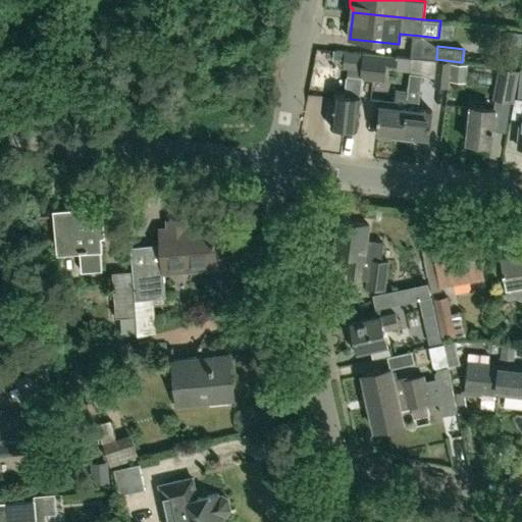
[(372,80),(375,53),(334,49),(333,58),(344,59),(343,67),(350,68),(347,96),(335,94),(331,127),(358,131),(364,79),(372,80)]
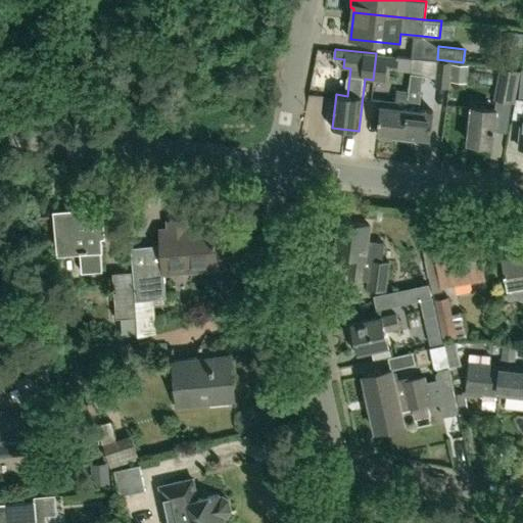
[(376,53),(373,80),(384,81),(386,66),(398,67),(399,56),(376,53)]
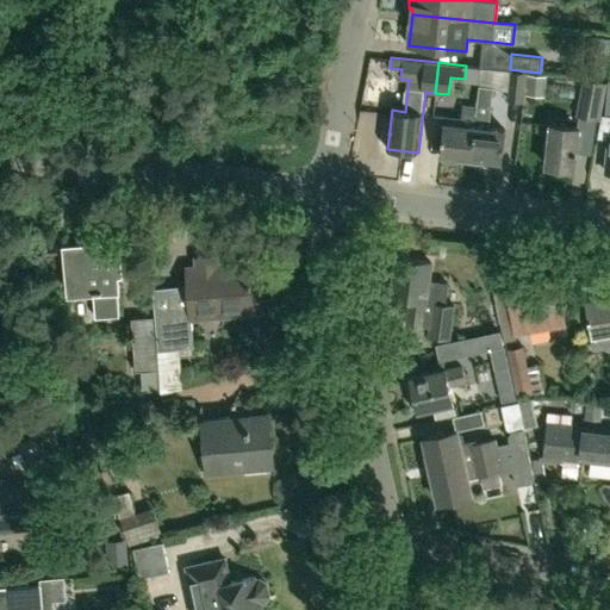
[(523,103),(524,95),(526,73),(509,70),(506,100),(523,103)]
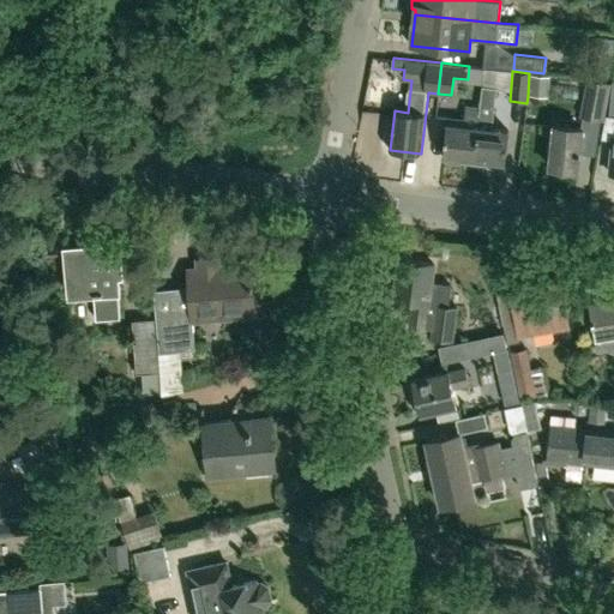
[(603,121),(611,84),(588,78),(579,116),(603,121)]
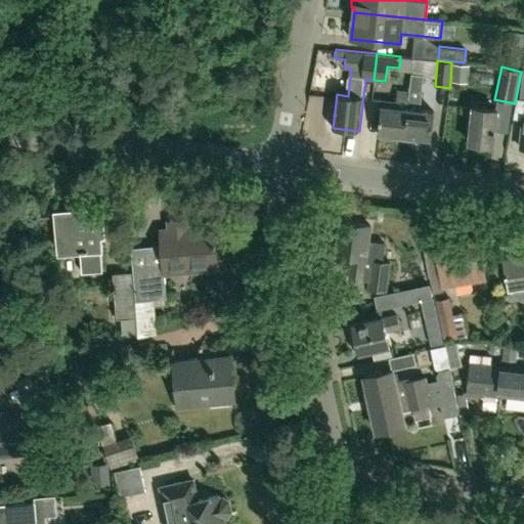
[(409,91),(403,135),(415,136),(415,138),(417,141),(427,142),(430,140),(430,137),(431,138),(434,111),(421,110),(424,74),(410,73),(409,91)]
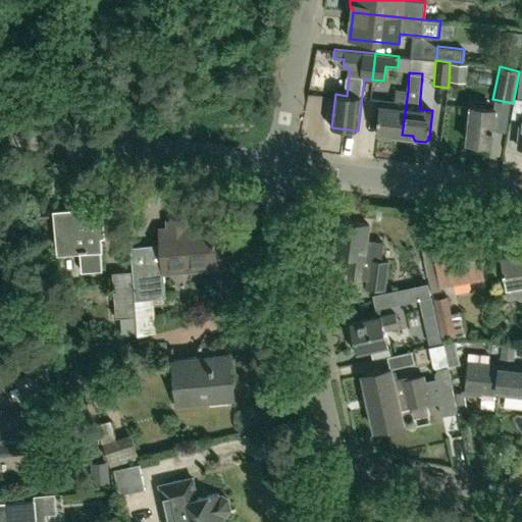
[(402,135),(408,91),(395,90),(394,101),(380,100),(380,104),(377,132),(378,132),(377,135),(379,137),(390,138),(393,136),(393,133),(402,135)]
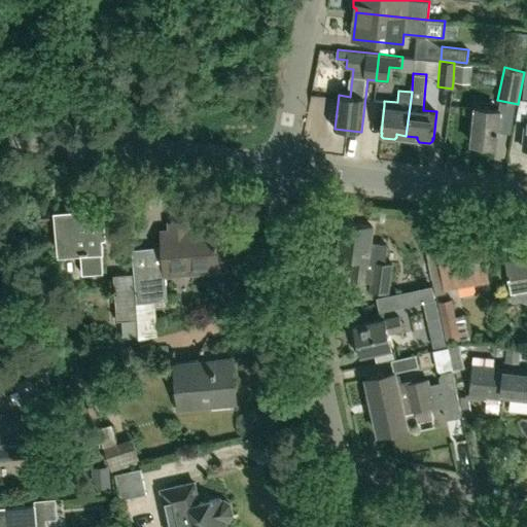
[(497,146),(500,110),(477,108),(472,144),(497,146)]
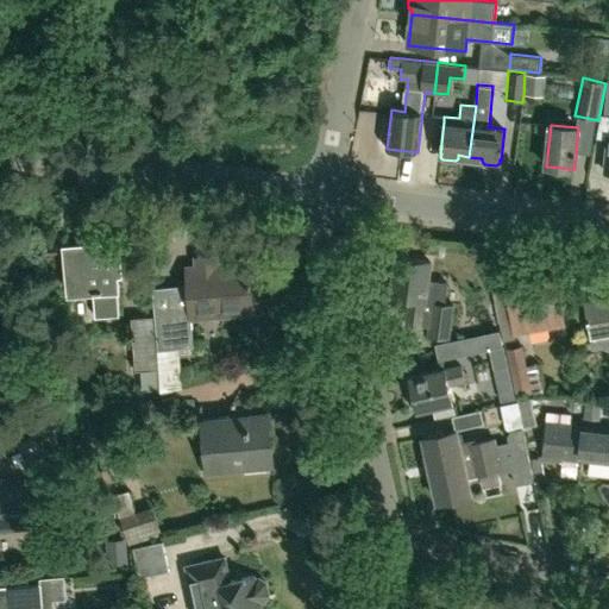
[(120,314),(115,243),(100,244),(100,249),(67,251),(70,293),(94,290),(96,316),(120,314)]
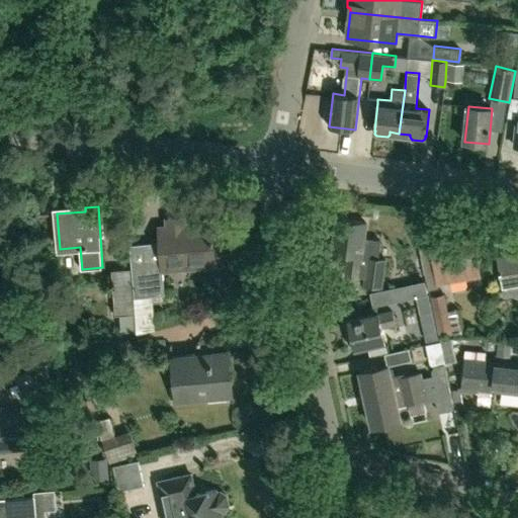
[(382,287),(386,259),(378,258),(381,240),(363,238),(366,221),(339,218),(335,253),(350,255),(347,274),(367,277),(366,285),(382,287)]
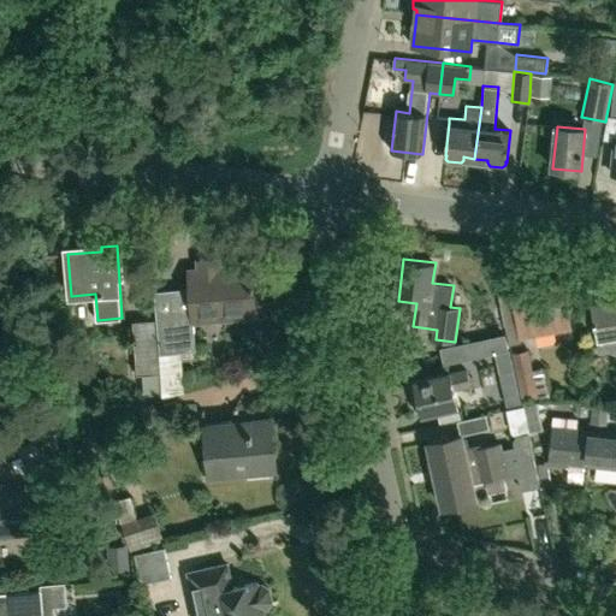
[(217,268),(217,262),(205,264),(205,270),(190,271),(195,317),(213,315),(218,319),(261,315),(270,312),(273,304),(272,296),(267,290),(259,288),(255,288),(253,265),(217,268)]
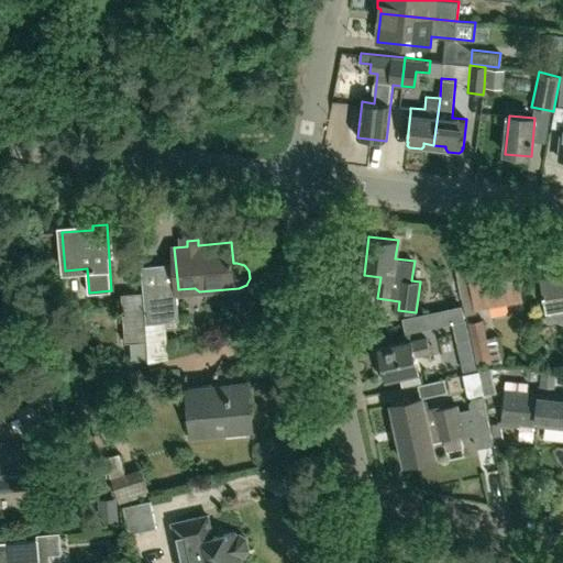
[(515,258),(470,266),(477,309),(522,301),(515,258)]
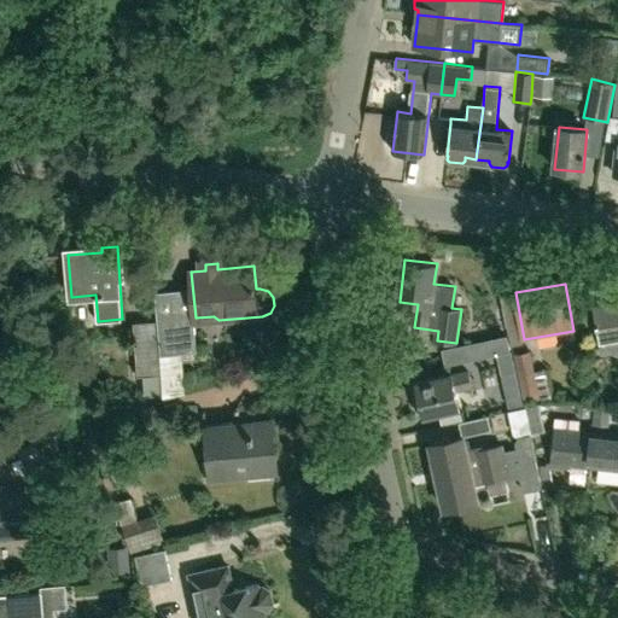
[(617,301),(594,305),(602,354),(617,350),(617,301)]
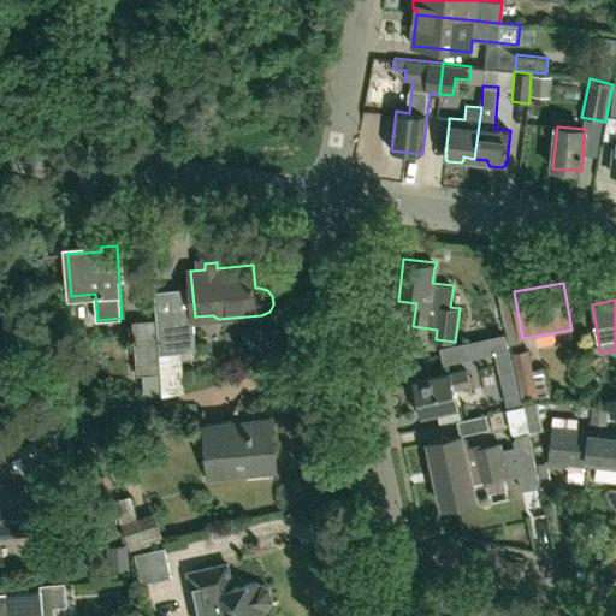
[(163,373),(164,394),(184,389),(183,351),(194,350),(189,312),(159,314),(163,354),(161,354),(163,373)]
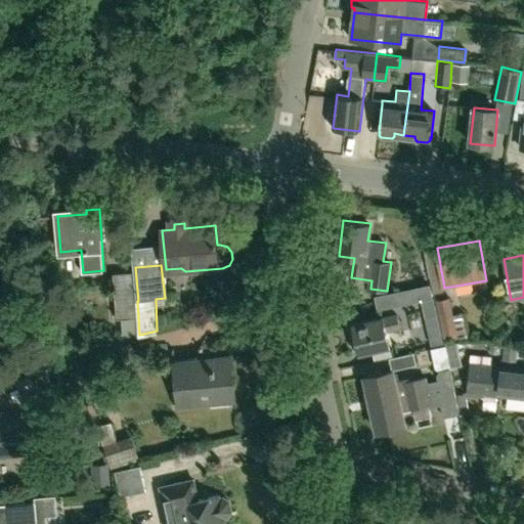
[(136,291),(134,276),(116,278),(118,318),(138,317),(137,301),(136,301),(136,291)]
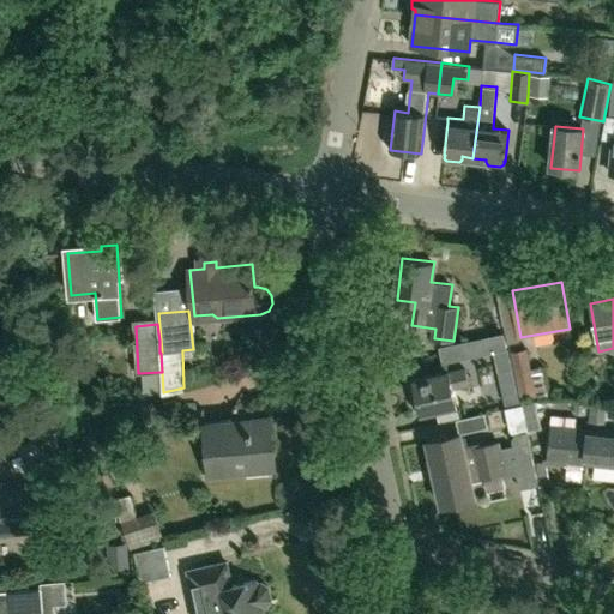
[(464,357),(486,353),(482,338),(461,342),(464,357)]
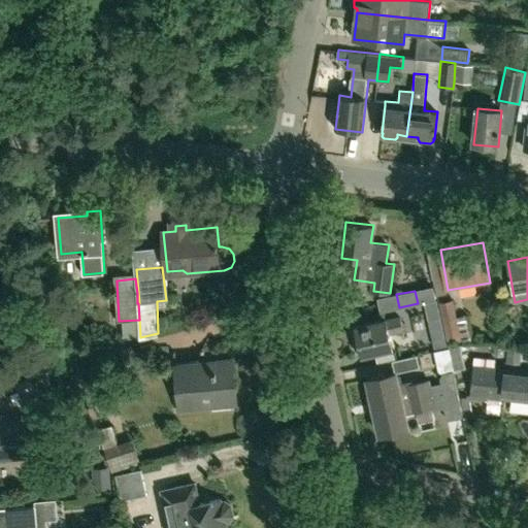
[(424,303),(427,315),(440,312),(440,311),(438,303),(438,300),(424,303)]
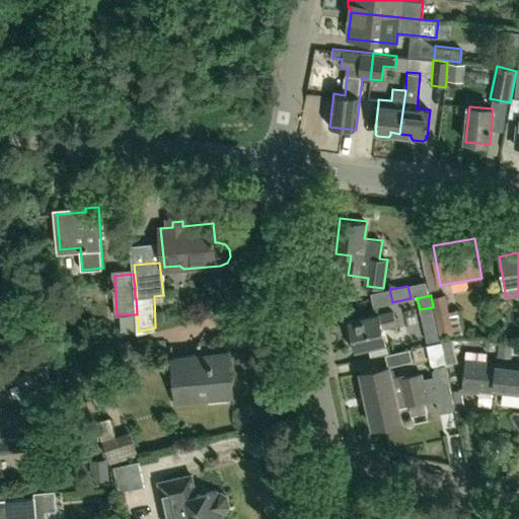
[(433,307),(439,338),(453,335),(453,337),(462,335),(457,311),(449,314),(445,295),(434,297),(434,298),(431,298),(433,306),(433,307)]
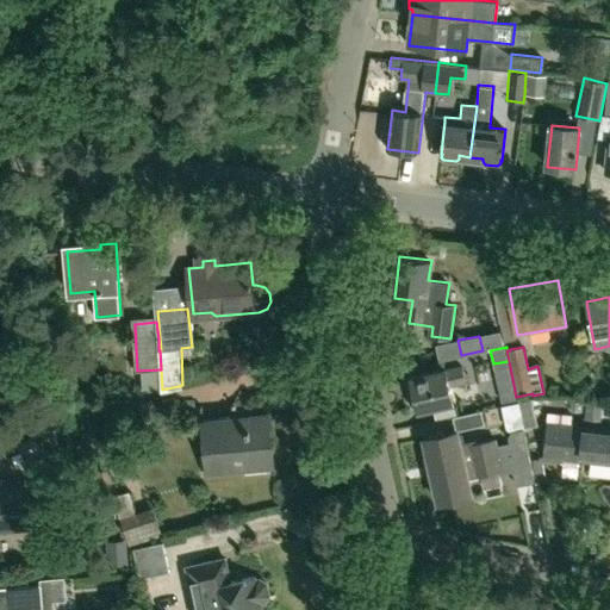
[(453,400),(449,385),(466,381),(462,367),(448,371),(448,367),(411,377),(414,390),(408,393),(411,406),(418,406),(418,409),(435,405),(453,400)]
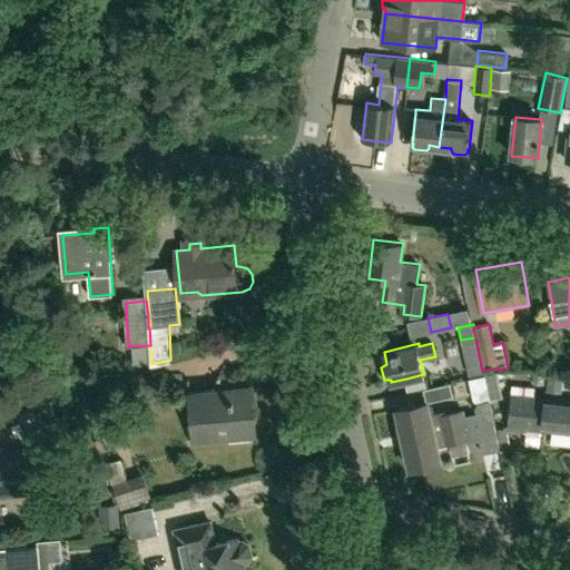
[(491,400),(502,396),(497,374),(485,376),(491,400)]
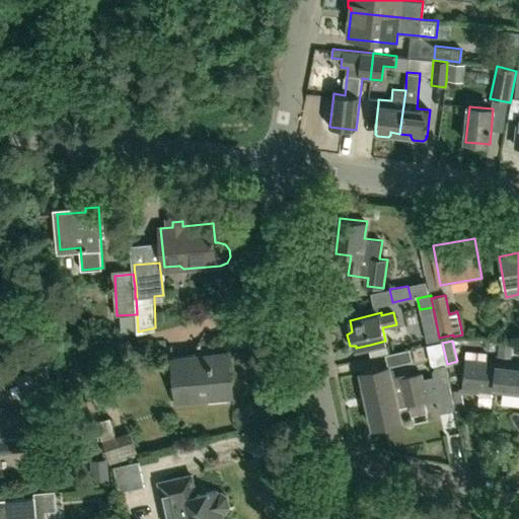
[(494,390),(497,362),(485,361),(486,353),(464,351),(464,357),(466,359),(462,389),(480,391),(480,388),(494,390)]
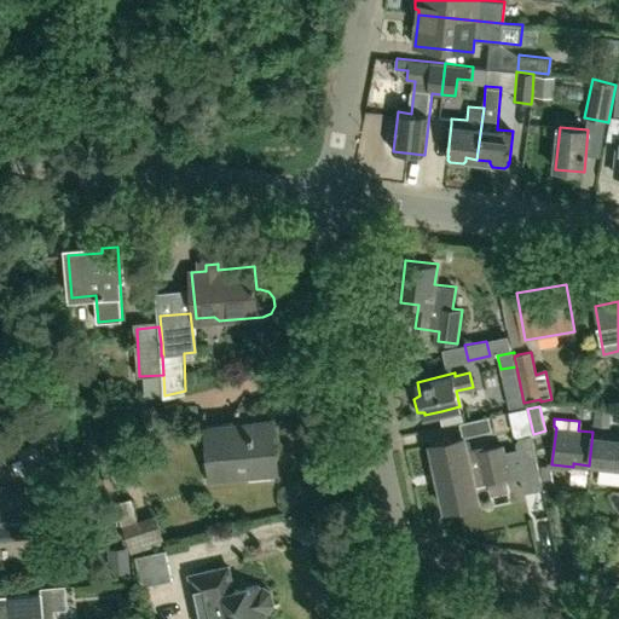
[(210,479),(278,473),(273,420),(206,426),(210,479)]
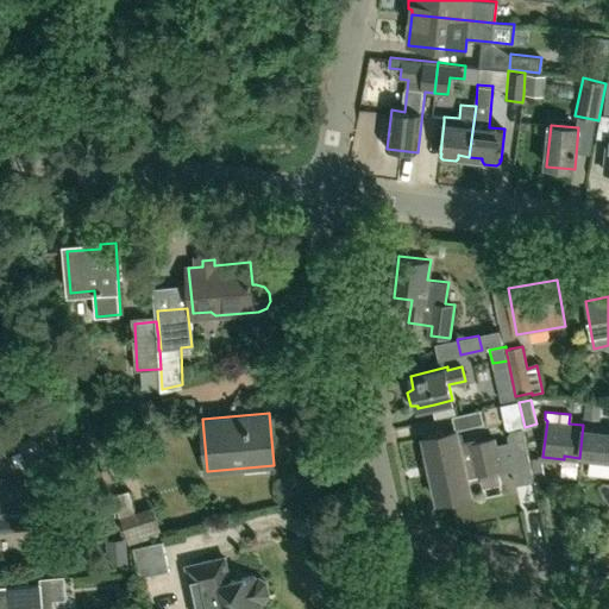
[(608,425),(597,425),(597,427),(583,425),(579,458),(608,460),(608,425)]
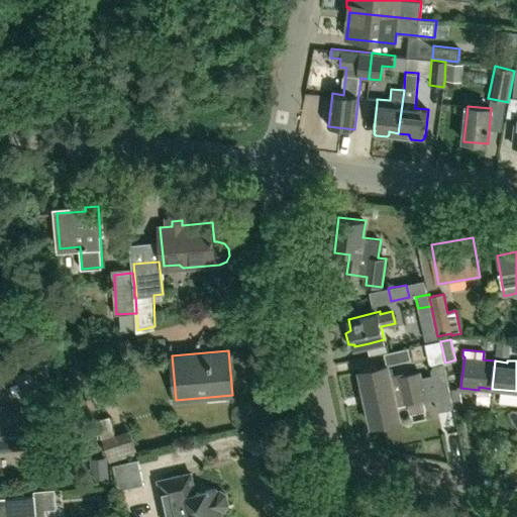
[(367,399),(447,380),(443,364),(434,366),(431,370),(432,376),(421,378),(420,372),(404,376),(403,374),(390,377),(388,365),(359,371),(367,399)]
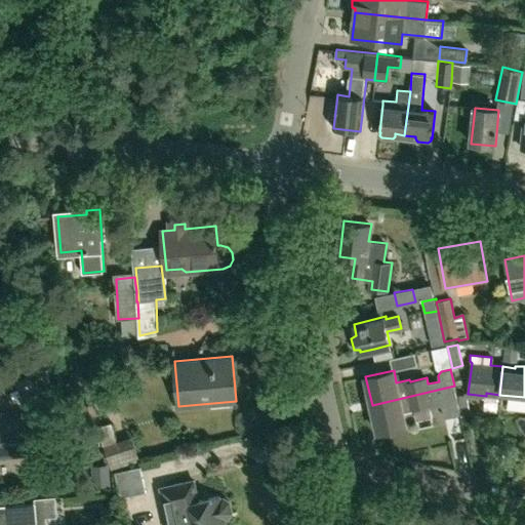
[(454,386),(372,405),(378,433),(406,427),(403,414),(413,412),(412,410),(431,406),(431,408),(443,405),(446,417),(460,414),(454,386)]
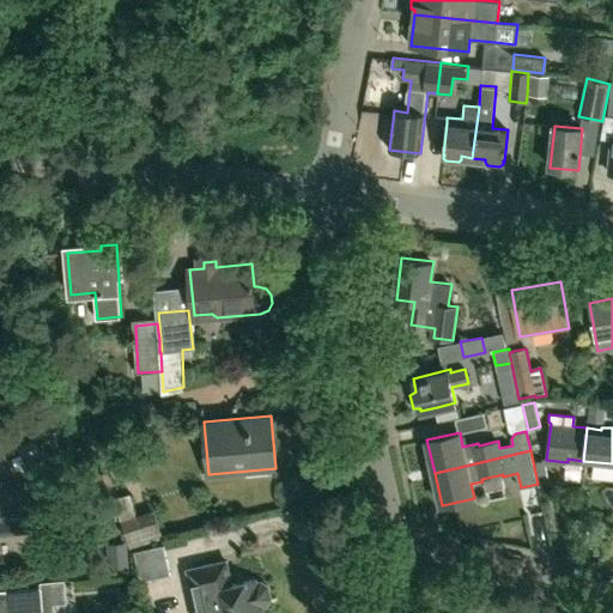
[(30,485),(38,485),(65,483),(64,461),(29,463),(30,485)]
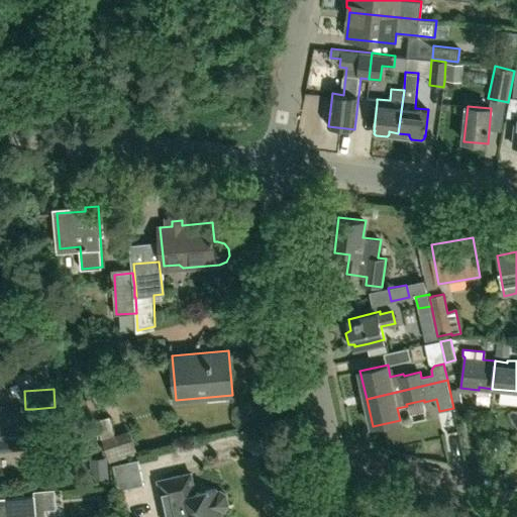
[(0,447),(27,446),(24,408),(0,410),(0,447)]
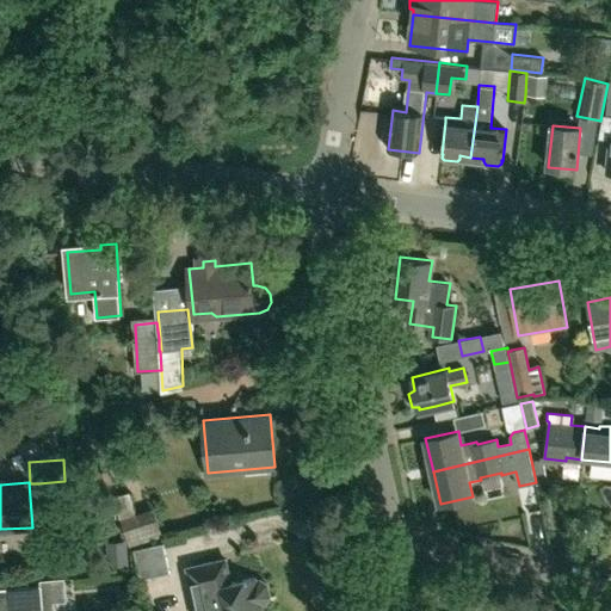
[(137,513),(131,491),(115,495),(130,543),(147,538),(161,535),(152,508),(137,513)]
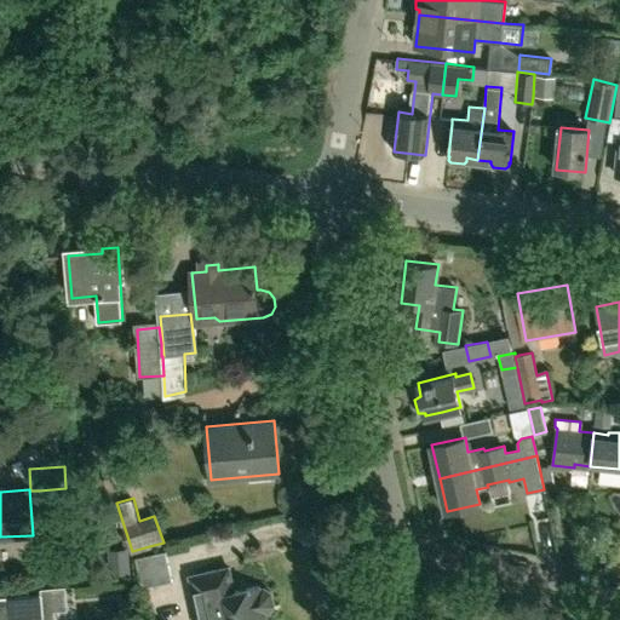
[(110,550),(112,574),(127,573),(125,549),(110,550)]
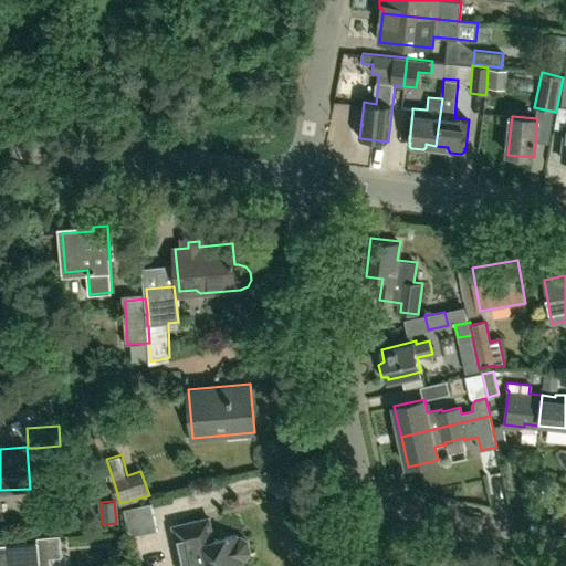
[(129,536),(156,531),(150,503),(123,510),(129,536)]
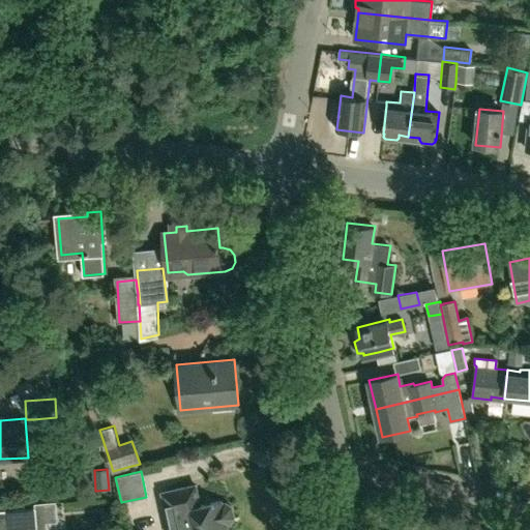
[(225,529),(224,524),(229,523),(232,517),(230,507),(224,504),(219,505),(218,501),(199,506),(194,487),(175,491),(175,494),(167,496),(174,529),(225,529)]
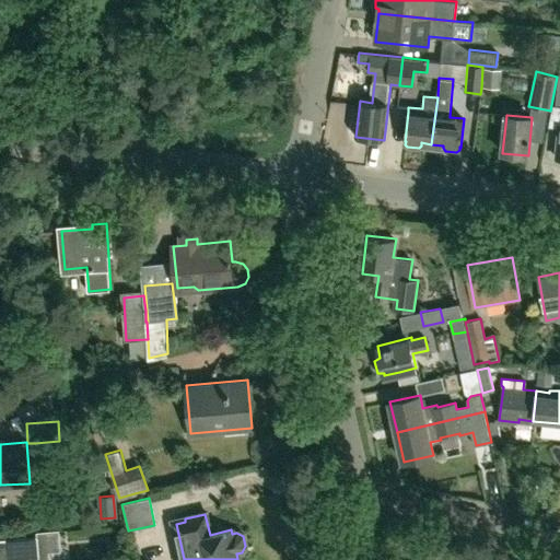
[(0,559),(41,559),(39,535),(37,536),(4,538),(7,559),(0,559)]
